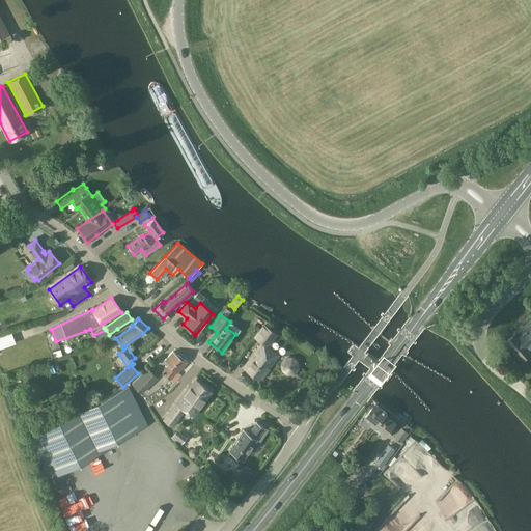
[(516,332),(506,341),(522,360),(530,351),(530,319),(516,333),(516,332)]
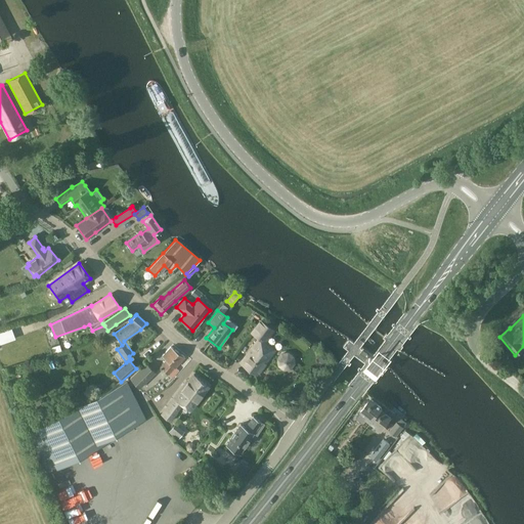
[(273,331),(260,321),(251,334),(258,339),(239,363),(256,376),(274,351),(264,343),(273,331)]
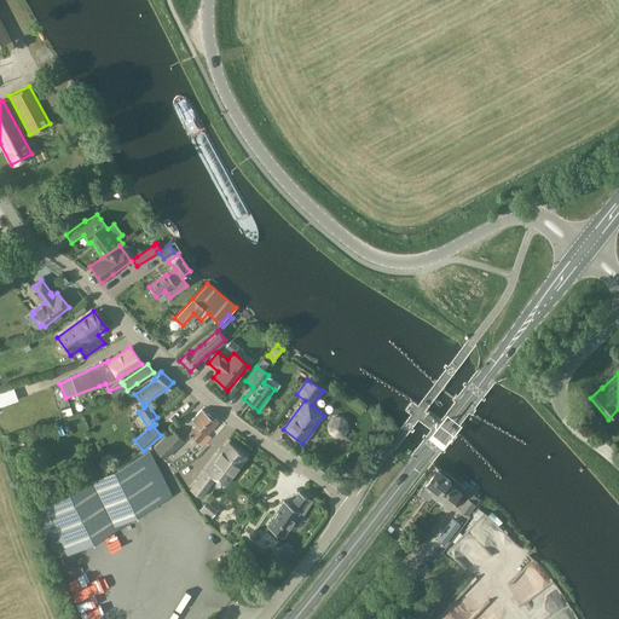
[(433,382),(444,391),(446,387),(435,380),(433,382)]
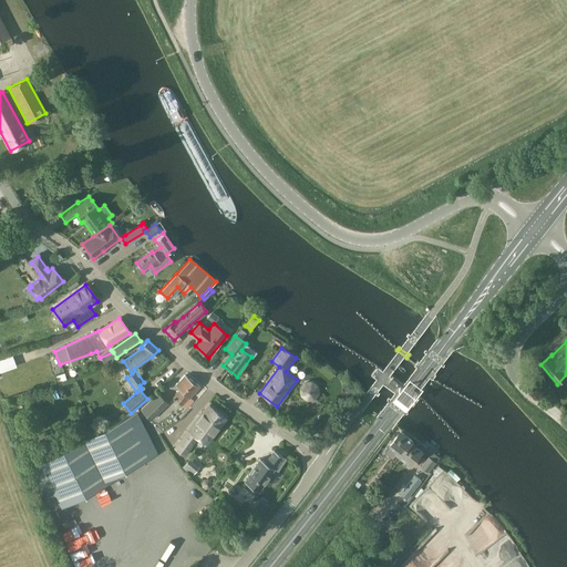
[(419,360),(414,366),(433,381),(436,375),(419,360)]
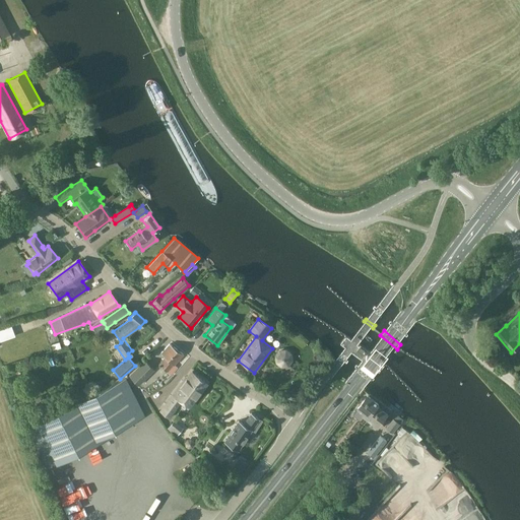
[(174,365),(183,354),(169,344),(164,349),(160,353),(165,358),(158,364),(171,375),(177,368),(174,365)]
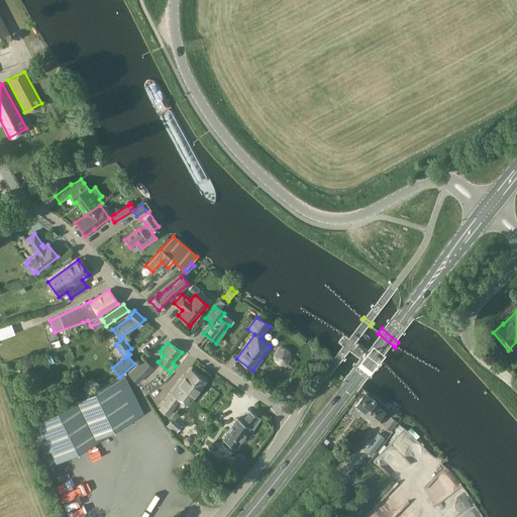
[(285,347),(276,348),(273,353),(274,362),(280,366),(287,365),(291,358),(290,351),(285,347)]
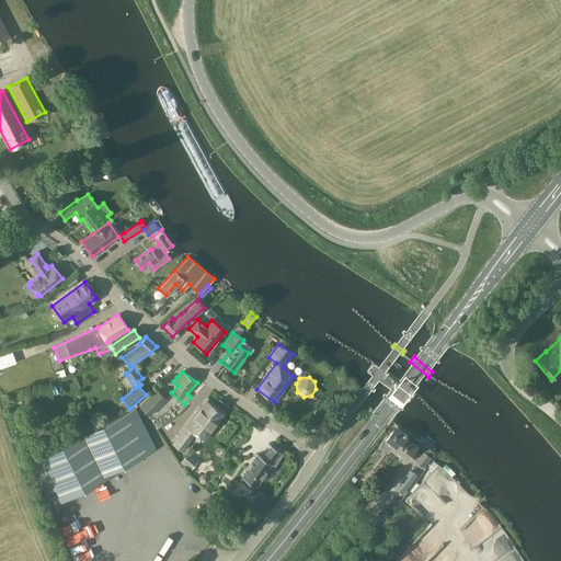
[(343,381),(340,385),(347,391),(351,389),(343,381)]
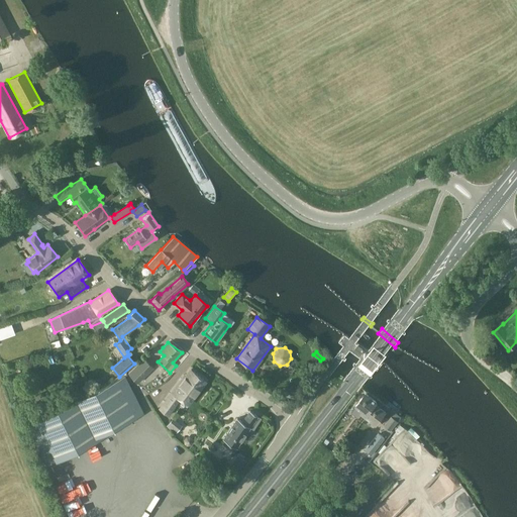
[(143,358),(128,373),(137,383),(152,368),(143,358)]
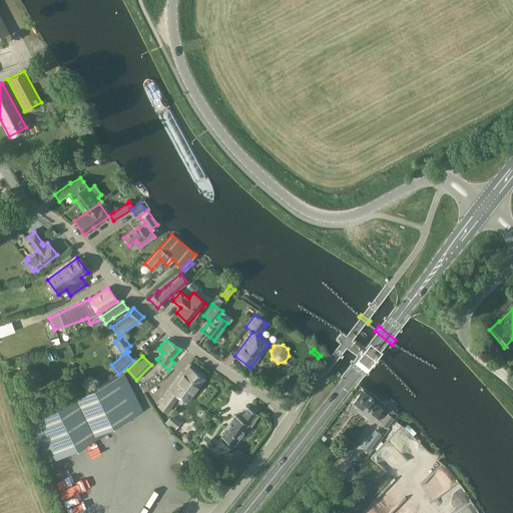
[(179,380),(178,379),(158,406),(166,412),(172,404),(168,400),(174,393),(178,396),(179,395),(185,399),(189,394),(191,395),(203,378),(189,367),(179,380)]
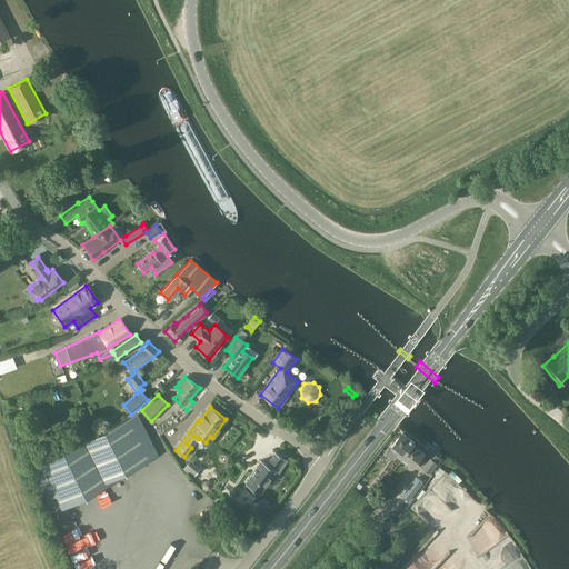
[(128,419),(38,463),(61,509),(118,480),(117,477),(149,460),(128,419)]
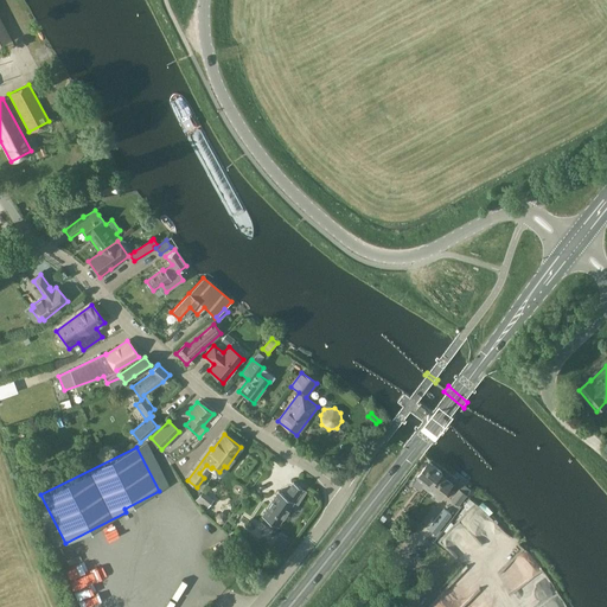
[(417,477),(429,486),(441,472),(429,462),(417,477)]
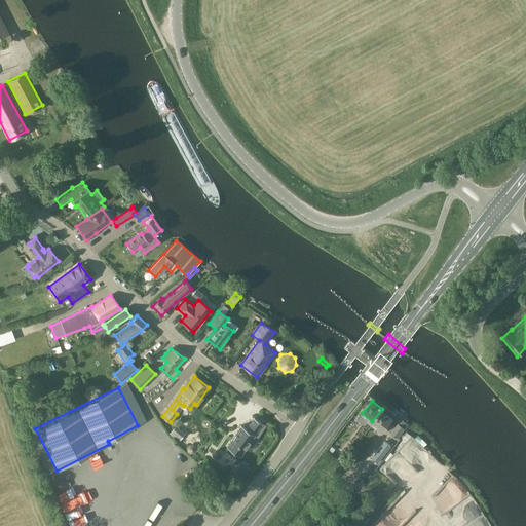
[(384,407),(382,409),(372,421),(371,423),(382,433),(395,415),(384,407)]
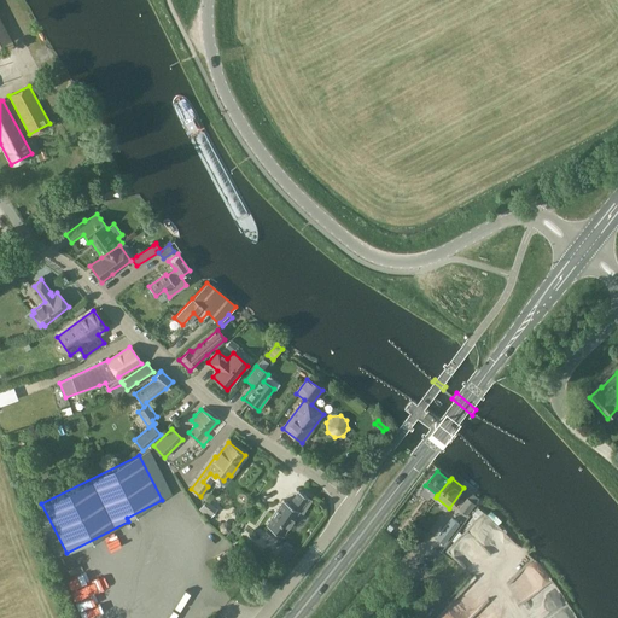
[(283,500),(266,525),(281,535),(297,511),(302,513),(312,500),(297,490),(289,503),(283,500)]
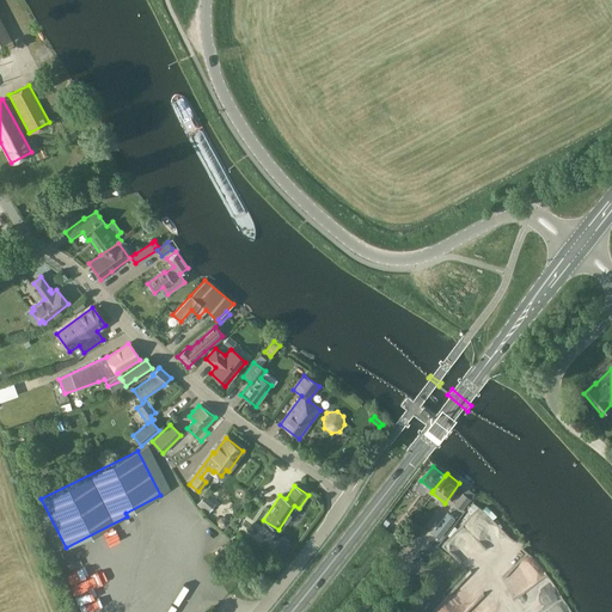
[(471,499),(463,493),(456,503),(463,509),(471,499)]
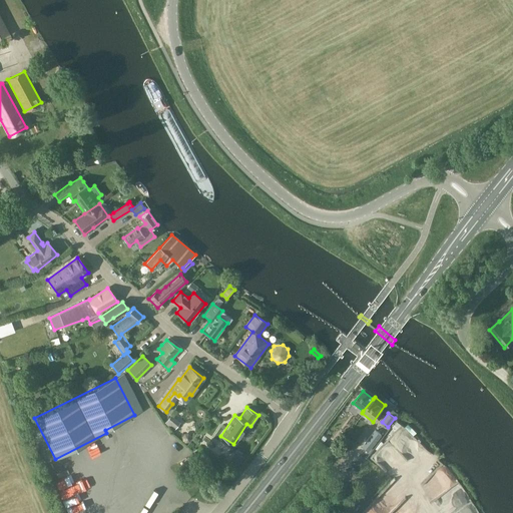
[(363,446),(369,451),(382,435),(375,430),(363,446)]
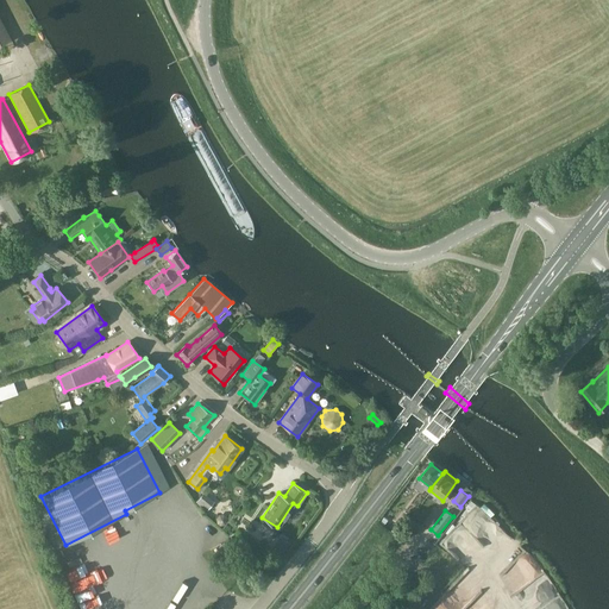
[(394,533),(400,539),(401,539),(403,535),(406,533),(399,527),(394,533)]
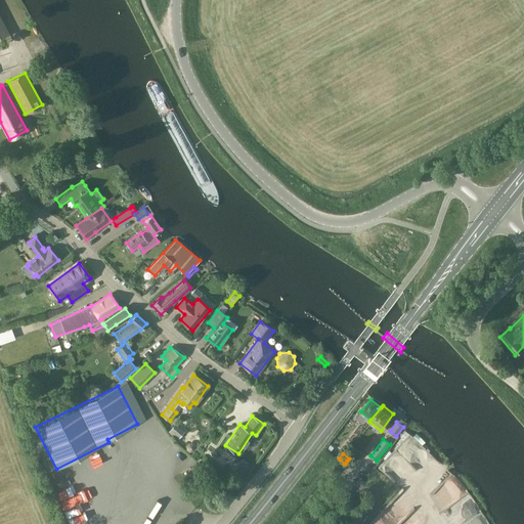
[(246,471),(241,466),(235,473),(241,477),(246,471)]
